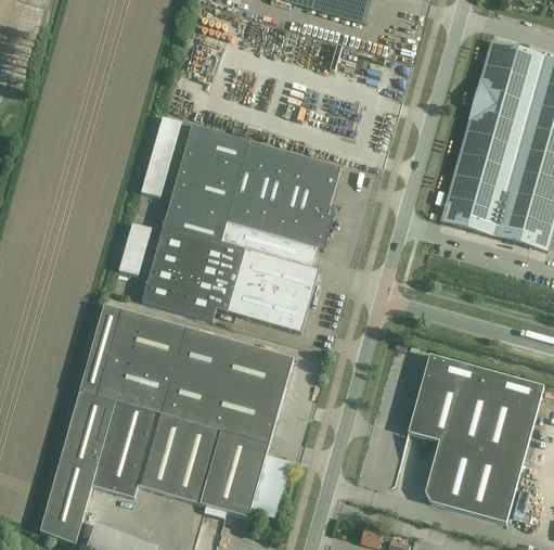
[(363,22),(370,0),(290,0),(363,22)]
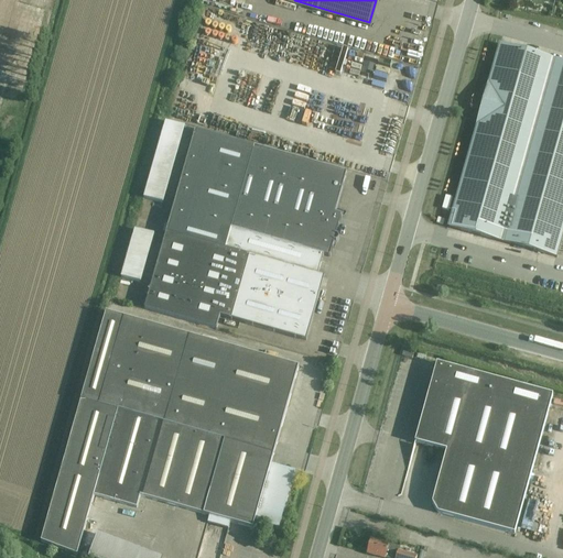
[(562,58),(498,41),(447,222),(554,252),(562,221),(562,58)]
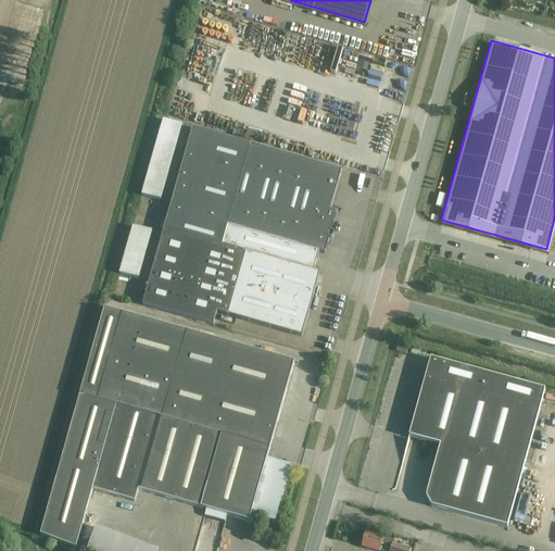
[(365,71),(368,60),(360,58),(356,67),(365,71)]
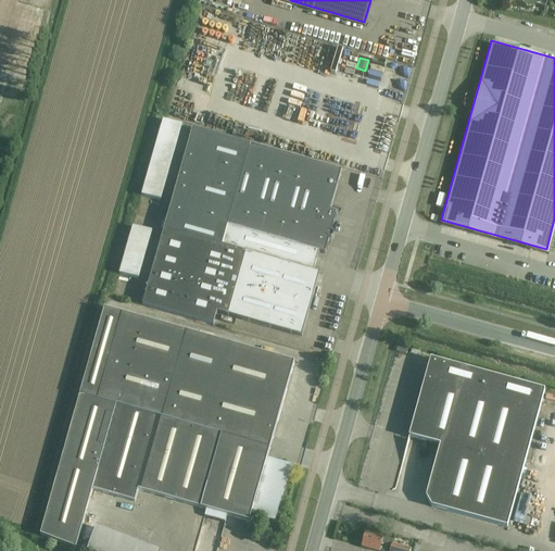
[(162,225),(141,301),(212,321),(215,308),(300,333),(318,268),(312,267),(317,248),(324,249),(328,235),(329,235),(331,234),(332,230),(331,228),(330,228),(336,209),(329,207),(340,166),(191,124),(162,225)]
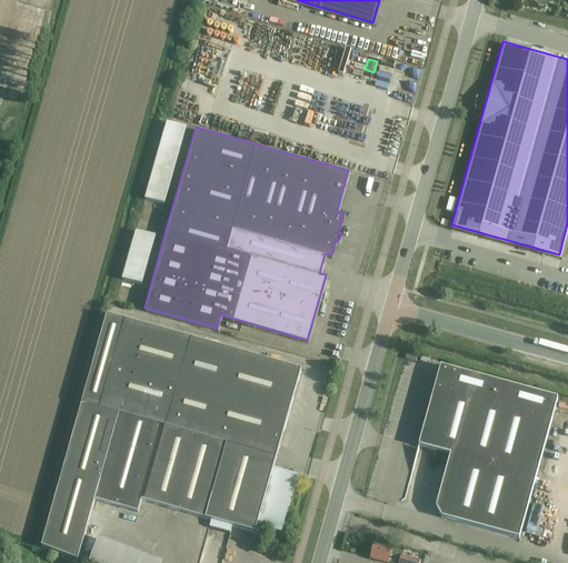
[(106,311),(40,543),(77,556),(93,495),(137,509),(139,498),(210,516),(208,523),(228,529),(230,522),(253,529),(256,520),(278,525),(294,472),(271,465),(300,367),(246,351),(200,338),(106,311)]
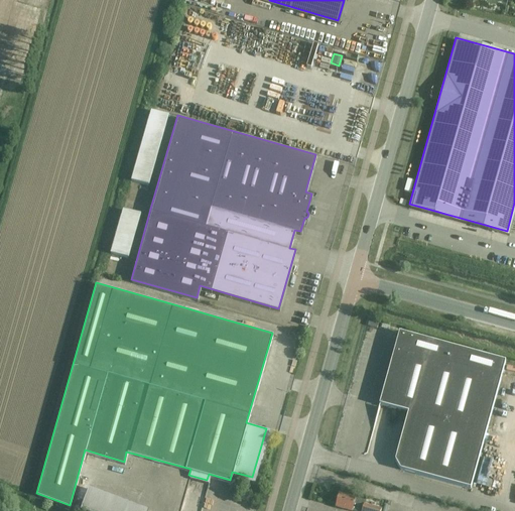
[(376,325),(377,318),(368,316),(367,322),(376,325)]
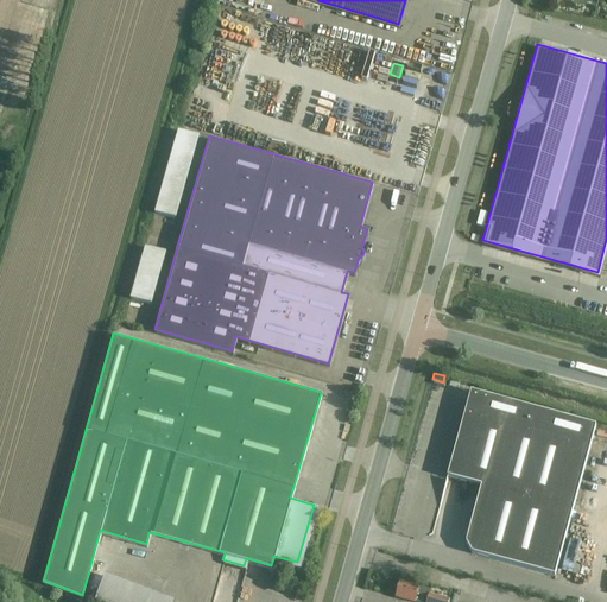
[(469,387),(446,473),(447,473),(451,475),(463,477),(474,481),(480,482),(465,539),(470,549),(554,572),(594,423),(469,387)]
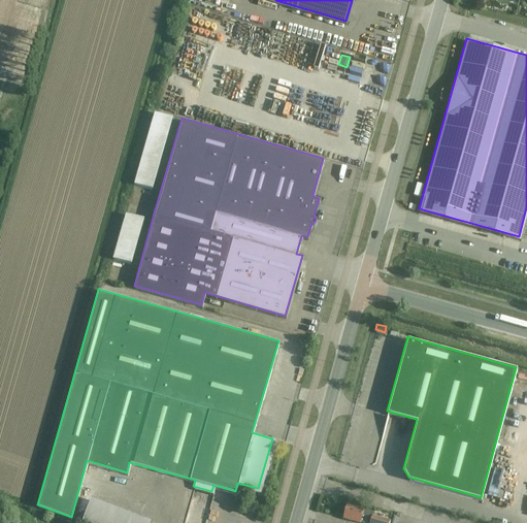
[(91,496),(81,520),(89,522),(150,522),(152,520),(147,518),(93,497),(91,496)]
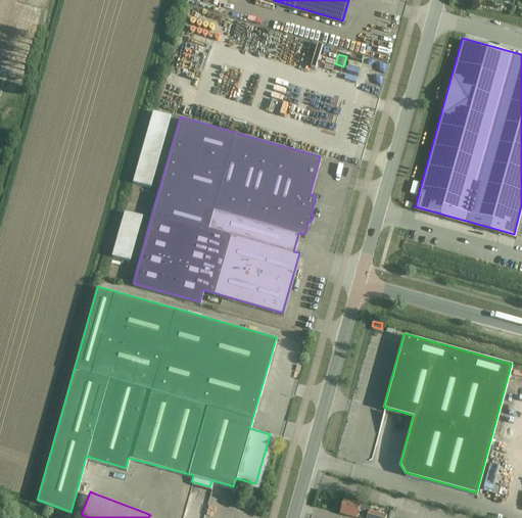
[(367,517),(383,517),(385,513),(369,508),(370,504),(360,501),(342,496),(342,498),(340,498),(339,502),(340,504),(339,510),(356,515),(356,514),(365,517),(367,517)]
